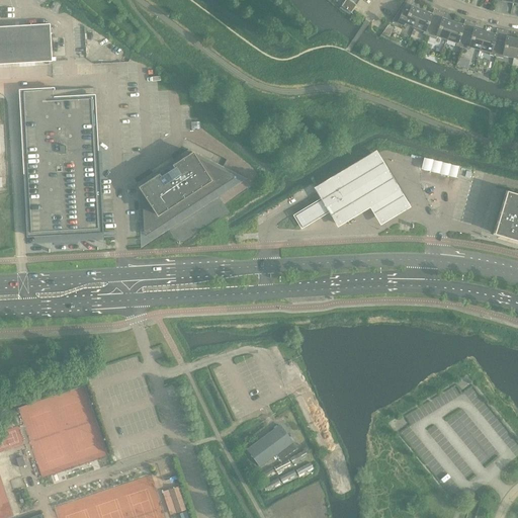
[(345,0),(342,6),(351,13),(360,0),(345,0)]
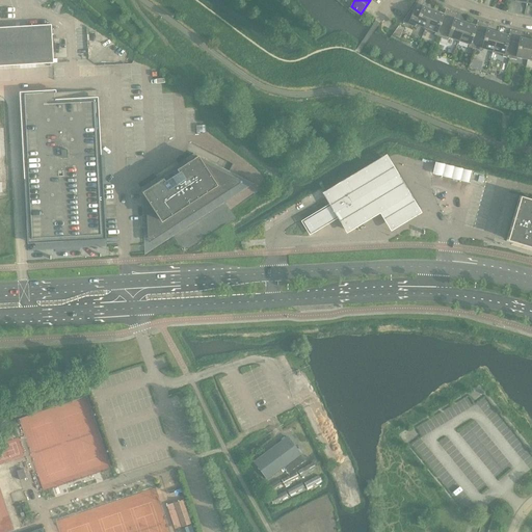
[(411,7),(402,22),(408,24),(415,27),(416,24),(425,28),(433,10),(423,6),(422,6),(420,11),(415,8),(411,7)]
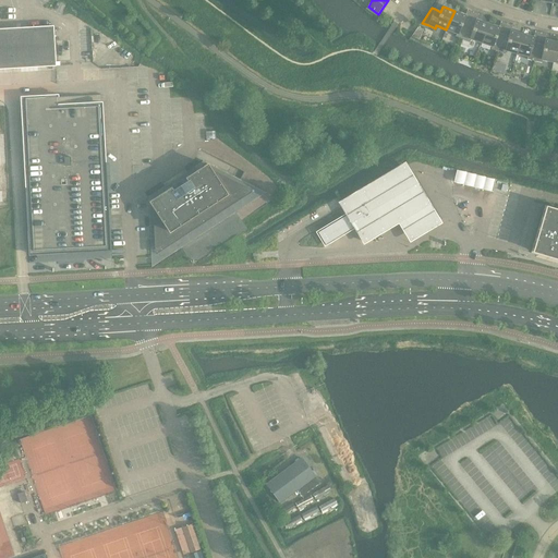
[(455,11),(446,29),(457,34),(456,37),(462,40),(469,23),(463,21),(465,16),(455,11)]
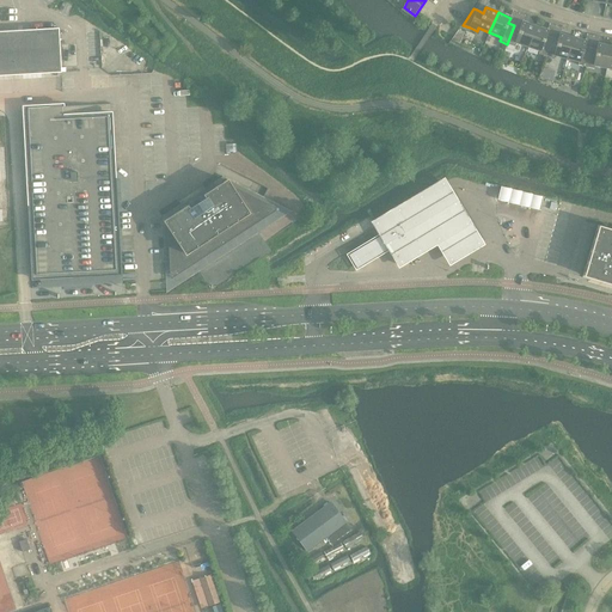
[(514,25),(507,44),(515,47),(516,43),(528,48),(536,26),(522,22),(520,28),(514,25)]
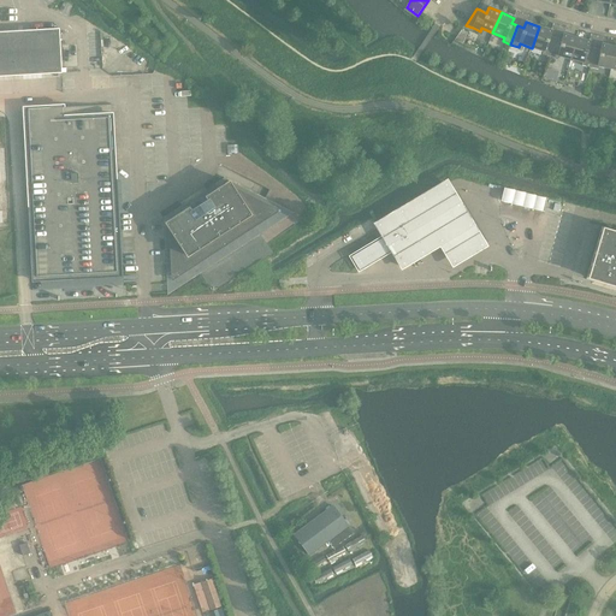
[(539,27),(532,48),(543,52),(542,54),(550,58),(556,39),(550,37),(551,31),(539,27)]
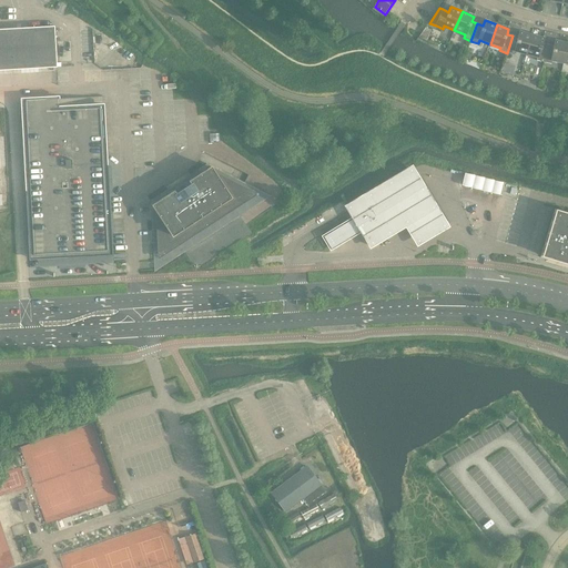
[(0,70),(57,68),(56,28),(0,30),(0,70)]
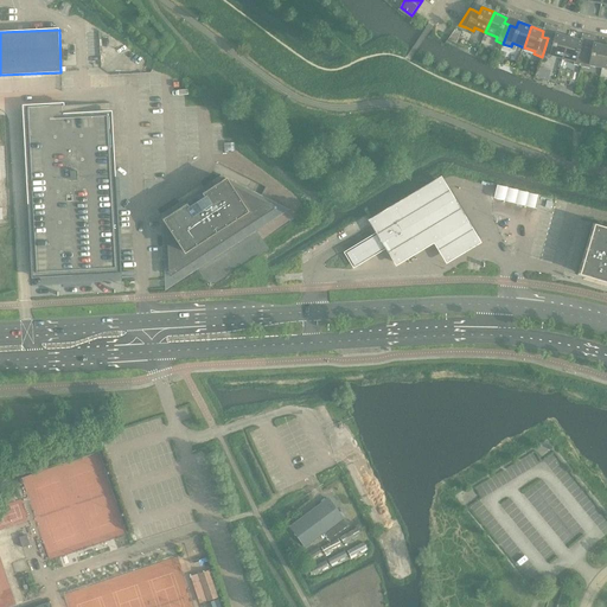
[(548,38),(542,57),(550,58),(550,56),(562,59),(568,38),(555,34),(554,40),(548,38)]
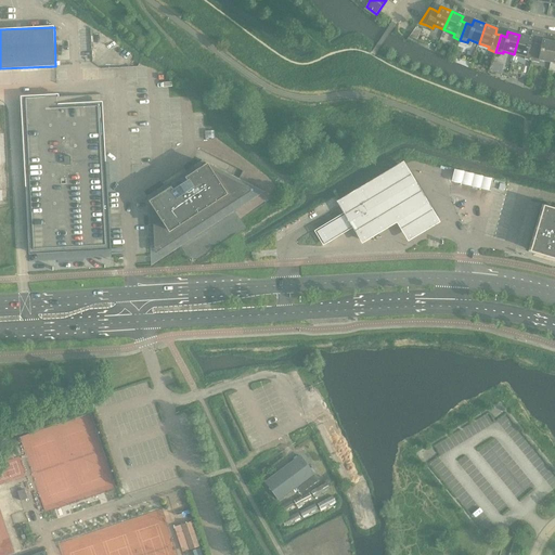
[(519,35),(514,54),(525,56),(525,60),(531,62),(536,44),(530,43),(531,38),(519,35)]
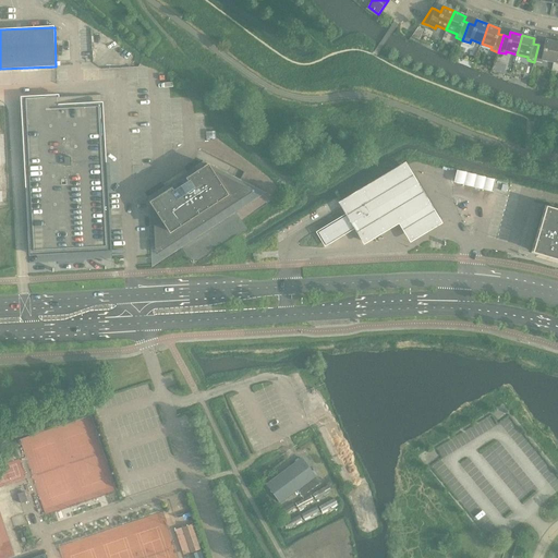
[(538,45),(534,62),(542,63),(542,60),(554,62),(557,43),(545,40),(544,46),(538,45)]
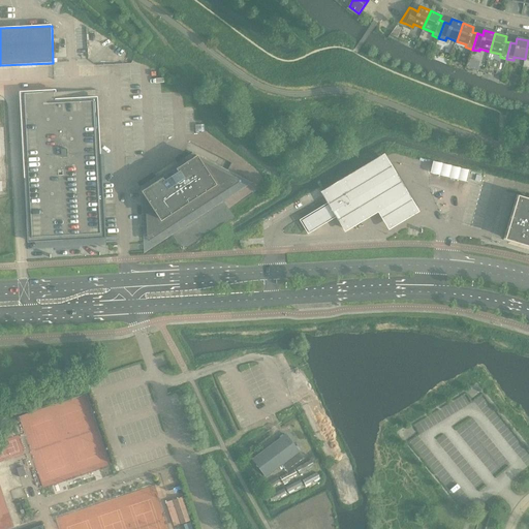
[(54,92),(21,94),(26,179),(27,179),(27,186),(26,186),(28,241),(62,239),(62,238),(69,238),(69,239),(103,237),(100,183),(99,183),(98,175),(100,175),(100,173),(98,173),(98,164),(99,164),(99,162),(98,162),(97,155),(98,154),(95,99),(54,101),(54,92)]
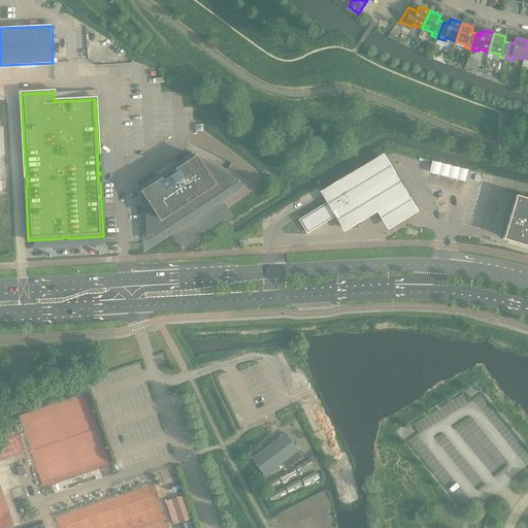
[(167,176),(168,177),(163,180),(162,179),(162,178),(159,180),(154,185),(153,184),(150,186),(151,187),(144,190),(141,191),(143,194),(147,199),(146,200),(147,201),(145,201),(147,240),(186,216),(185,215),(191,210),(192,211),(194,209),(193,208),(200,204),(200,206),(238,182),(203,163),(202,165),(202,164),(201,165),(197,159),(198,159),(196,156),(193,158),(194,158),(188,162),(188,161),(185,163),(185,164),(179,167),(178,167),(175,169),(176,170),(177,169),(177,171),(172,174),(172,173),(171,173),(170,173),(169,173),(168,174),(167,175),(167,176)]
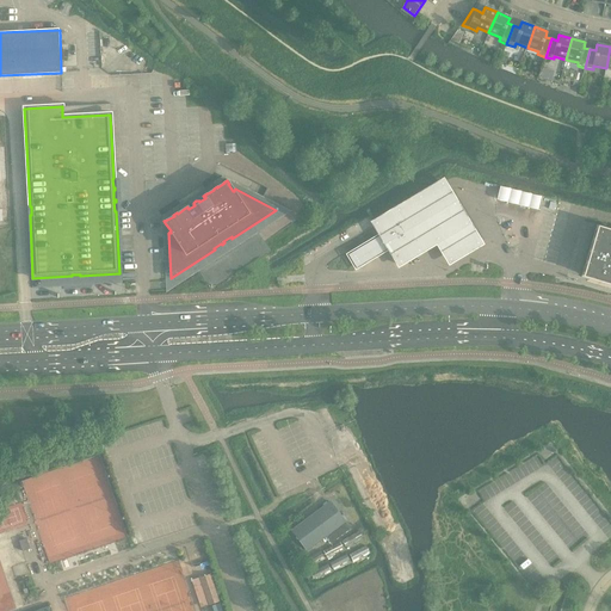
[(405,218),(424,251),(399,265),(401,269),(437,247),(444,257),(449,265),(482,246),(477,236),(444,180),(414,198),(420,209),(405,218)]
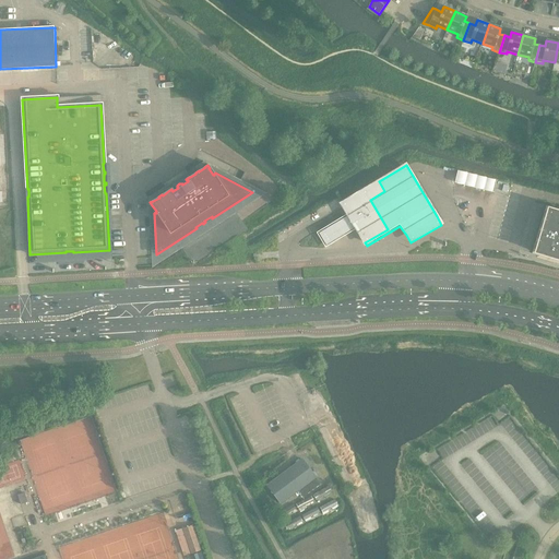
[(379,181),(342,204),(345,210),(348,215),(356,227),(365,242),(388,229),(370,200),(384,191),(382,186),(379,181)]
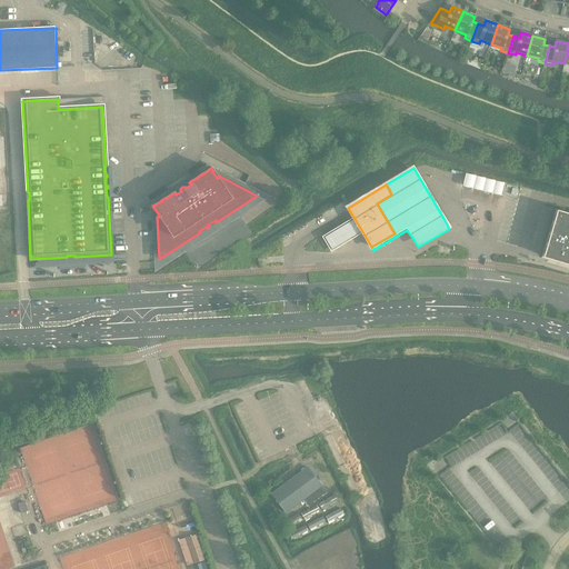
[(568,213),(556,210),(541,259),(568,266),(568,213)]
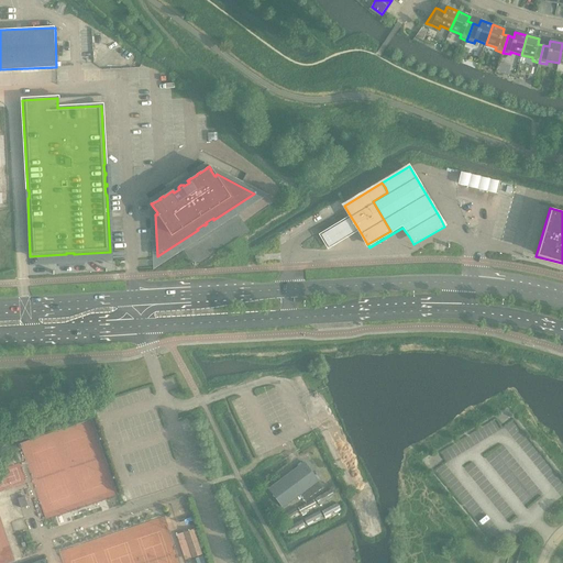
[(351,217),(320,235),(328,247),(359,229),(351,217)]
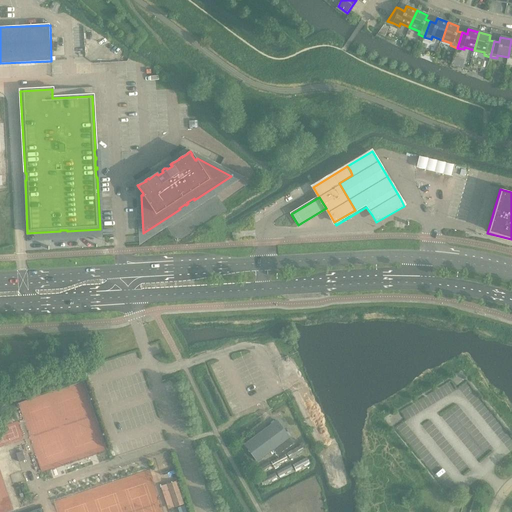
[(258,462),(289,438),(276,421),(245,444),(258,462)]
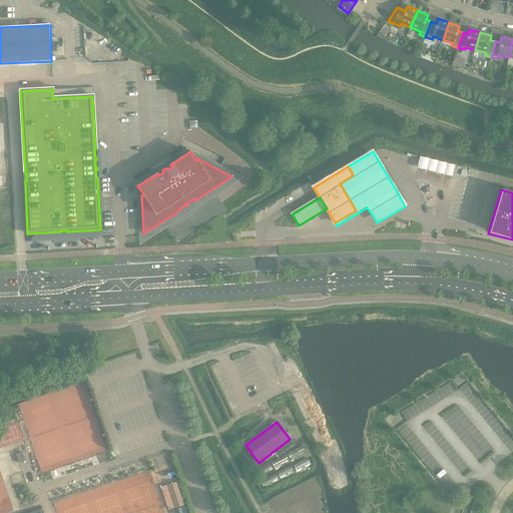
[(294,445),(290,440),(275,452),(278,457),(294,445)]
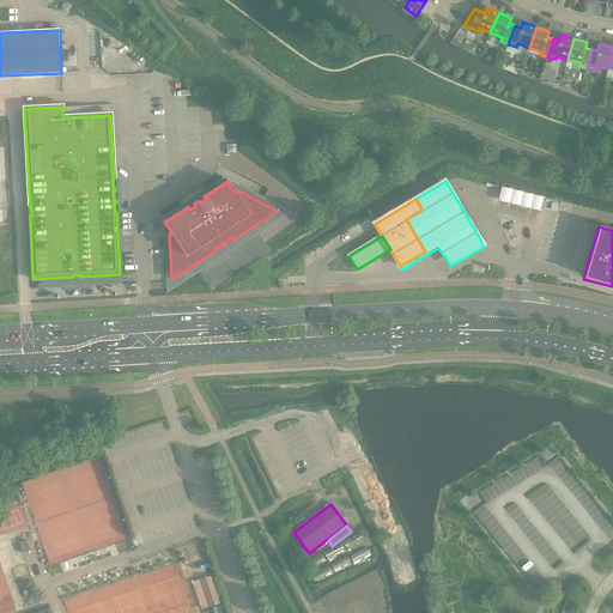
[(360,534),(344,544),(346,548),(363,540),(360,534)]
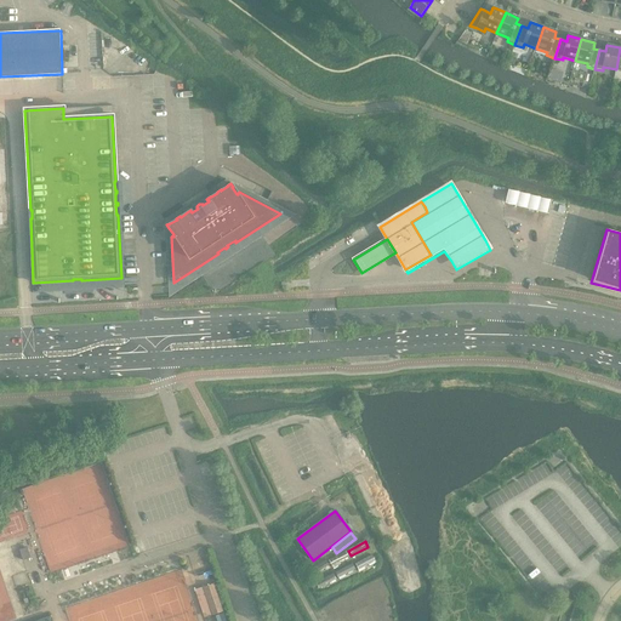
[(20,551),(23,560),(30,558),(27,548),(20,551)]
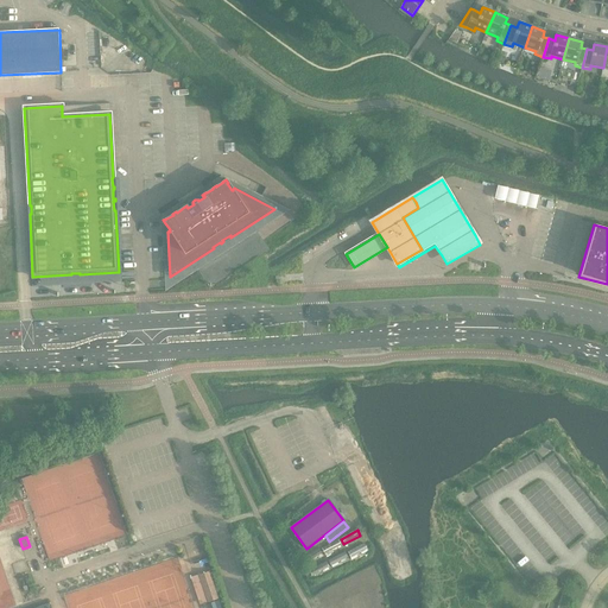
[(339,540),(322,549),(324,555),(341,545),(339,540)]
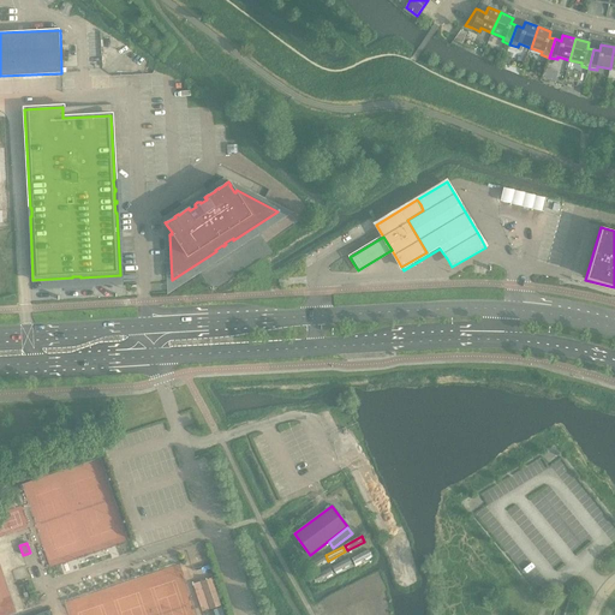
[(369,550),(352,560),(354,565),(371,556),(369,550)]
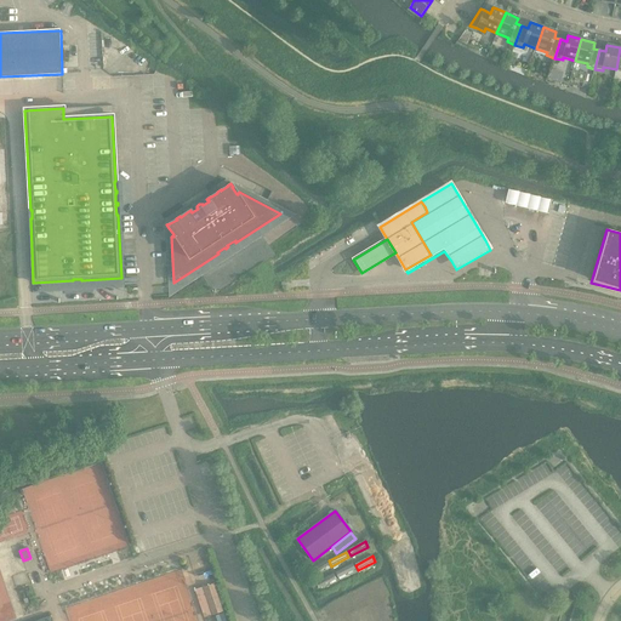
[(329,567),(326,560),(309,570),(312,575),(329,567)]
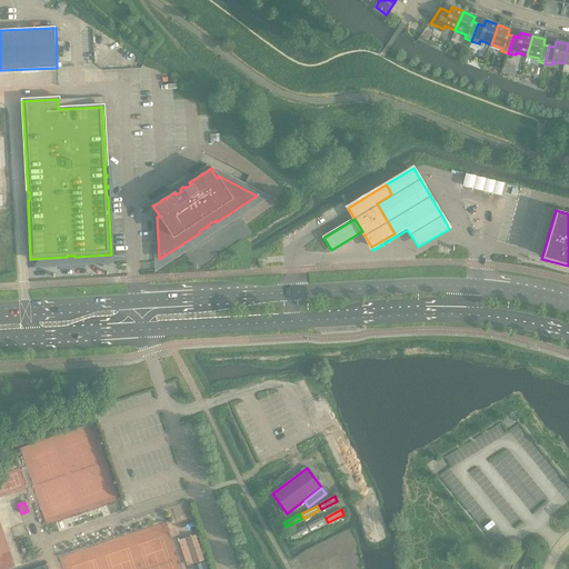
[(322,517),(307,525),(310,530),(326,521),(322,517)]
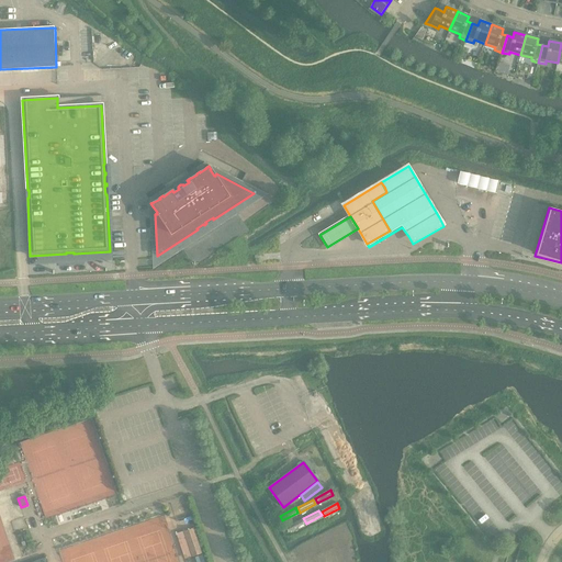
[(304,524),(302,519),(287,527),(289,532),(304,524)]
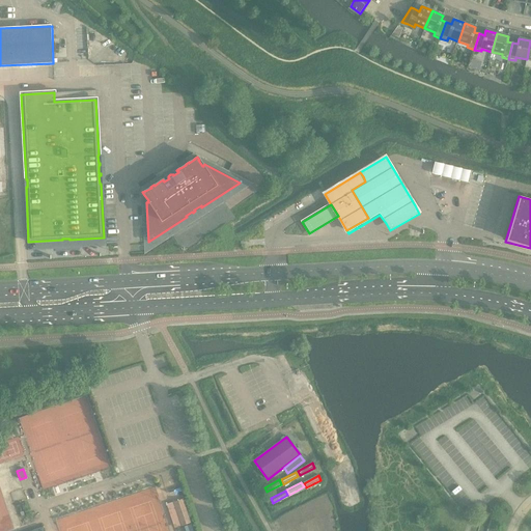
[(183,500),(173,503),(180,526),(190,522),(183,500)]
